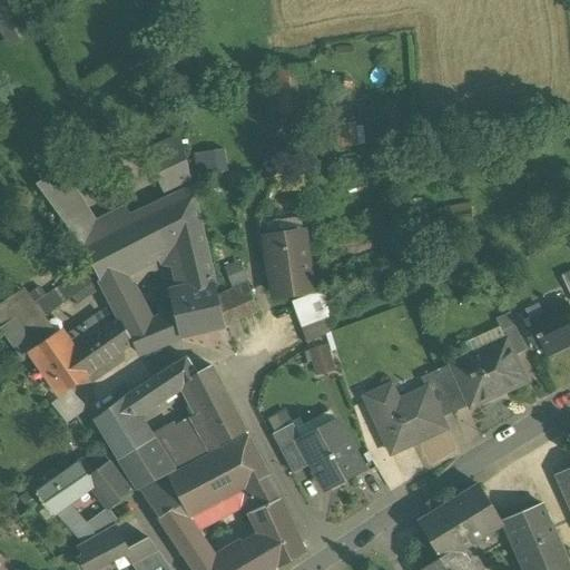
[(9,0),(0,0),(0,33),(7,46),(29,32),(9,0)]
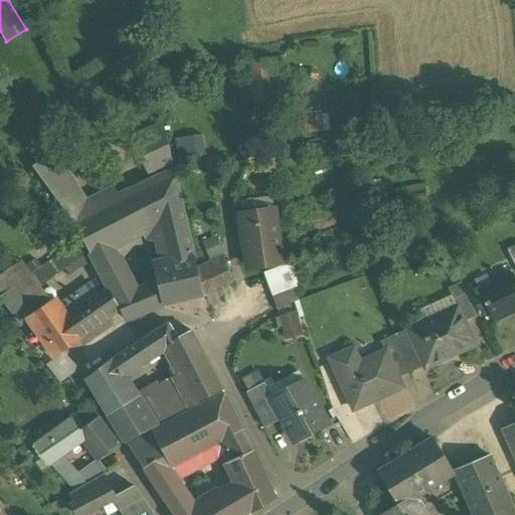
[(304,111),(306,132),(321,131),(319,110),(304,111)]
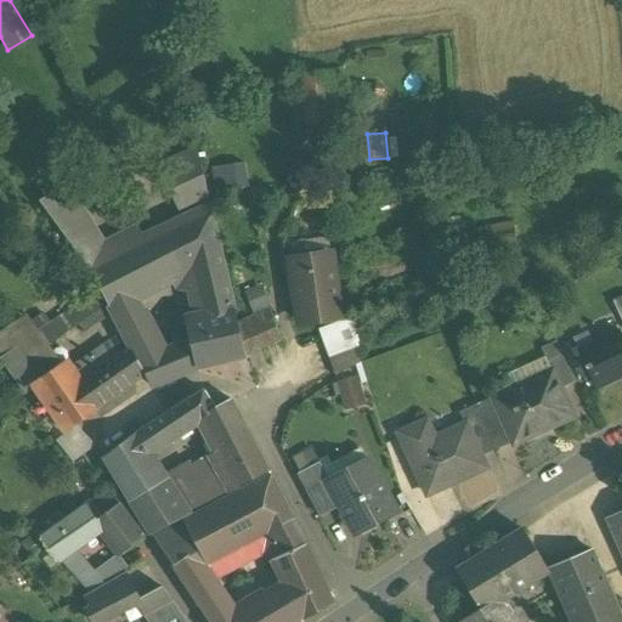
[(215,197),(247,194),(244,162),(213,164),(215,197)]
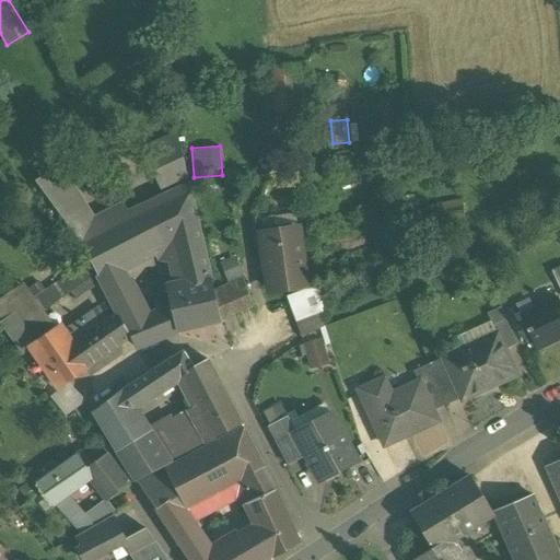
[(184,171),(126,199),(120,211),(128,222),(144,214),(189,194),(184,171)]
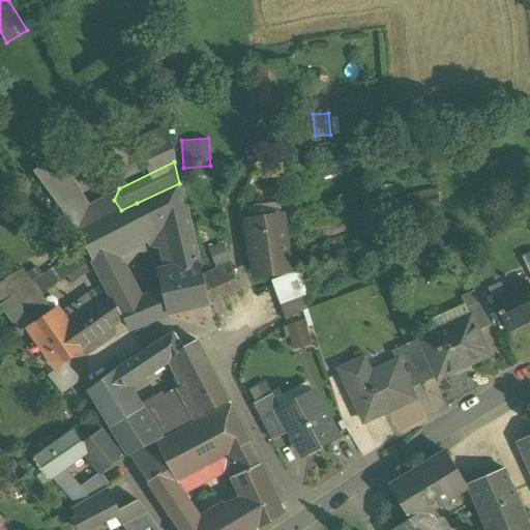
[(179,183),(137,203),(149,234),(151,244),(152,244),(168,247),(172,263),(188,260),(197,259),(179,183)]
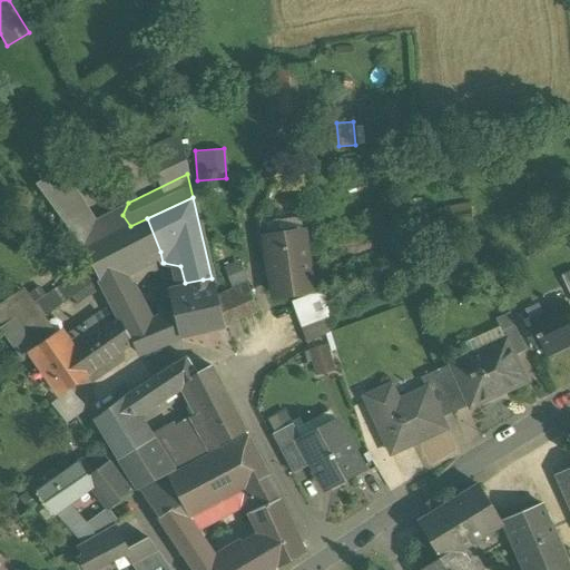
[(123,215),(76,238),(89,261),(91,259),(100,282),(116,274),(160,252),(147,218),(130,226),(123,215)]
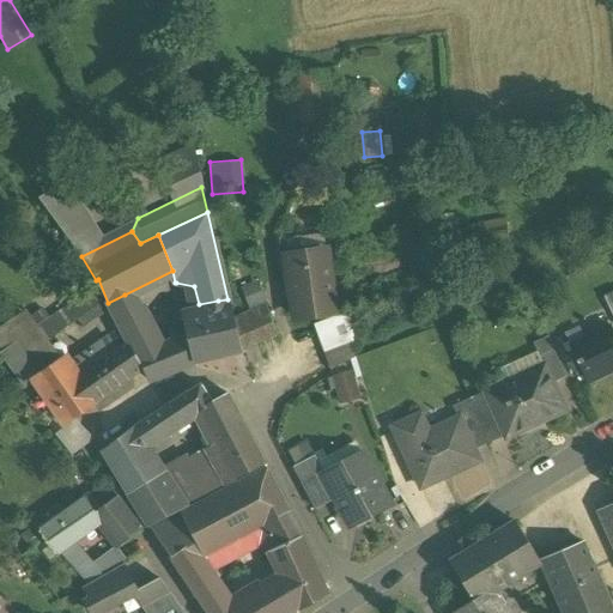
[(322,235),(285,241),(287,256),(325,252),(322,235)]
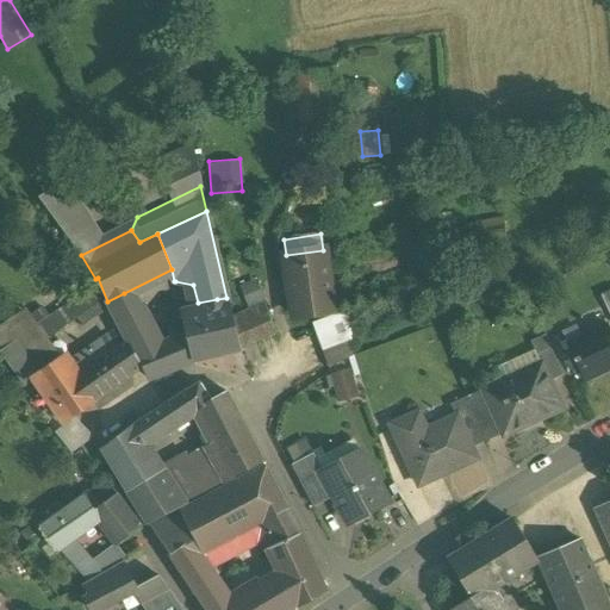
[(323,250),(286,255),(294,316),(331,311),(323,250)]
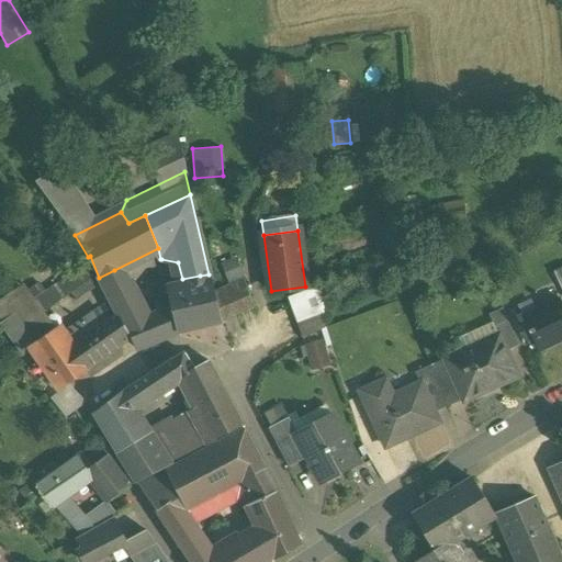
[(178,262),(161,259),(161,265),(168,291),(201,283),(200,276),(182,279),(178,262)]
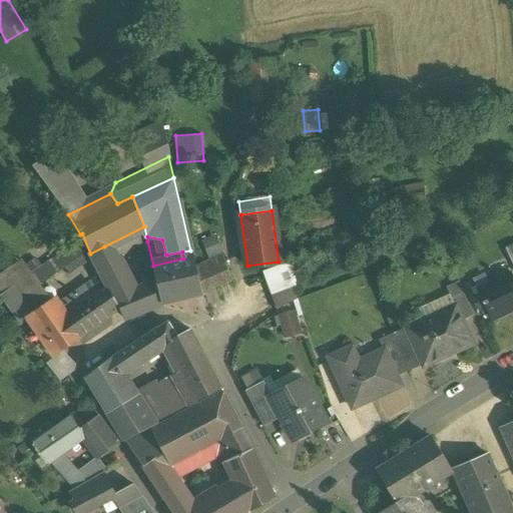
[(90,253),(89,254),(99,272),(113,264),(112,263),(104,246),(90,253)]
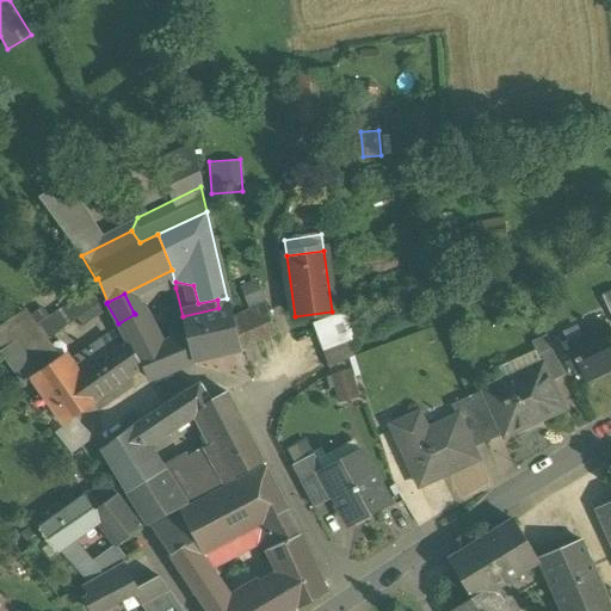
[(229,306),(227,298),(217,300),(218,308),(229,306)]
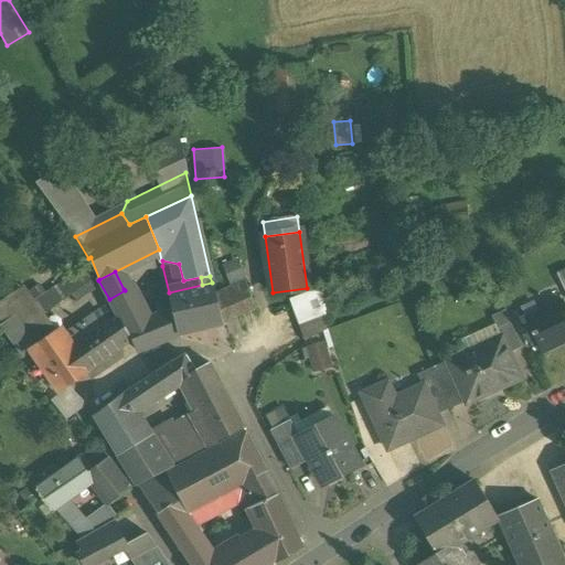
[(202,285),(169,292),(180,336),(223,326),(212,283),(202,285)]
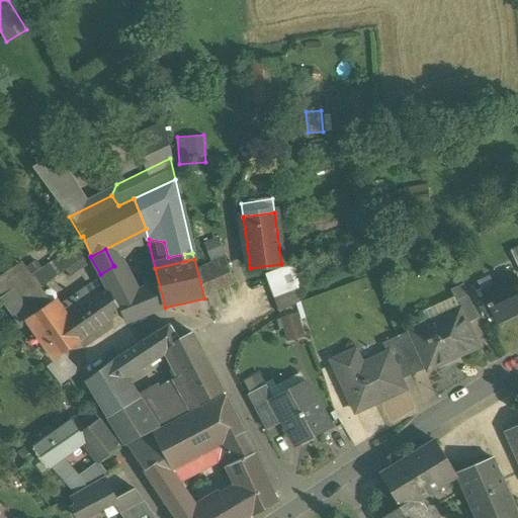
[(140,293),(120,262),(113,265),(114,266),(100,274),(108,290),(115,303),(140,293)]
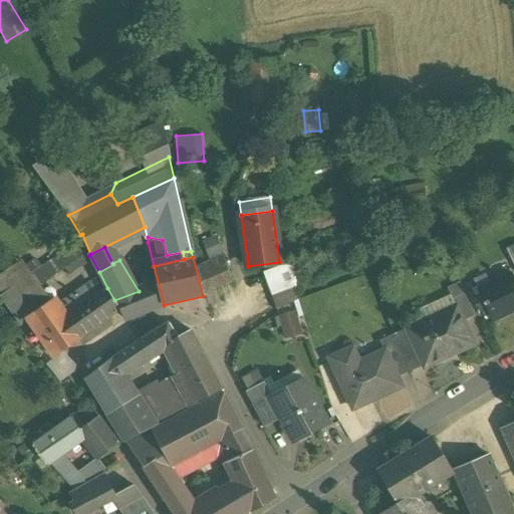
[(291,262),(263,273),(271,296),(295,288),(291,262)]
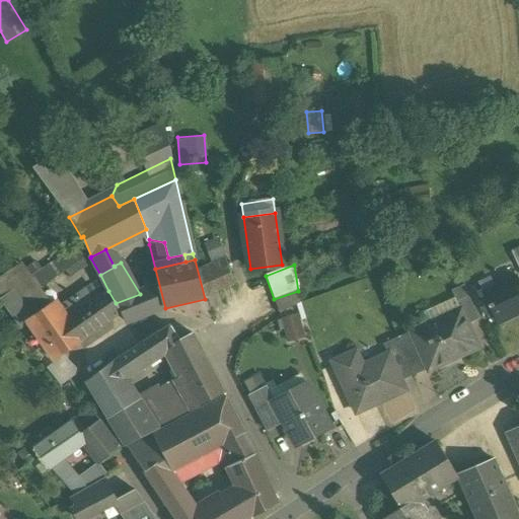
[(515,279),(485,293),(484,292),(482,293),(498,326),(499,325),(499,323),(518,313),(518,283),(516,277),(515,278),(515,279)]
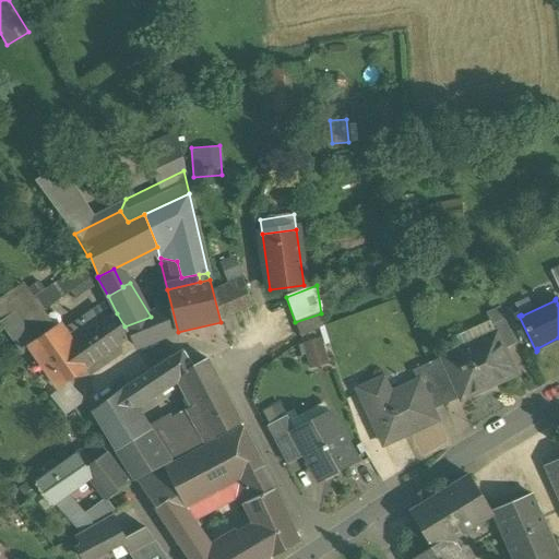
[(102,311),(70,334),(75,342),(107,320),(102,311)]
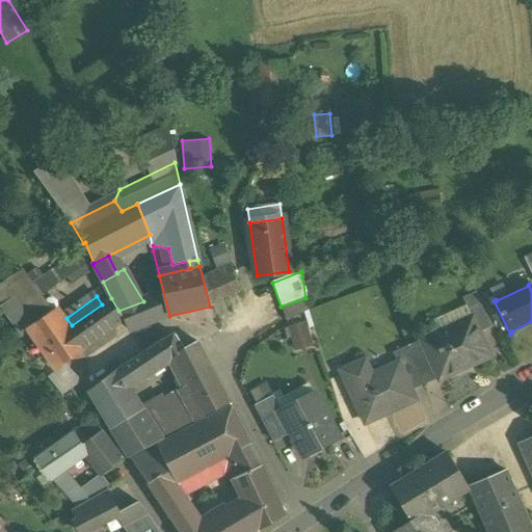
[(34,325),(15,297),(1,307),(22,336),(27,331),(26,330),(34,325)]
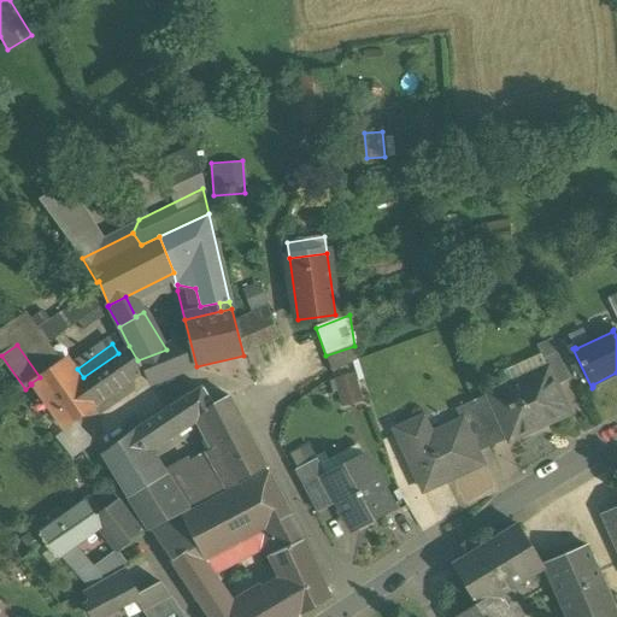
[(118,353),(83,377),(84,380),(77,385),(93,409),(145,372),(137,360),(129,346),(118,353)]
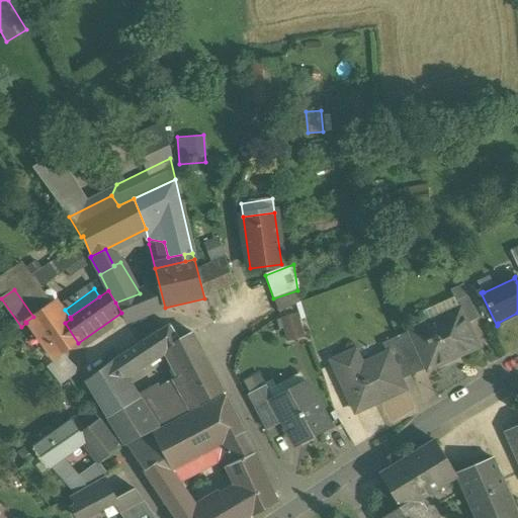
[(273,298),(278,314),(299,303),(297,290),(273,298)]
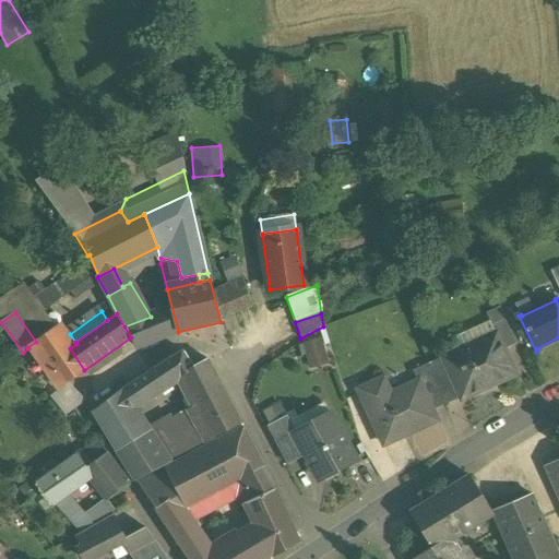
[(516,345),(504,320),(492,326),(496,334),(497,334),(504,351),(516,345)]
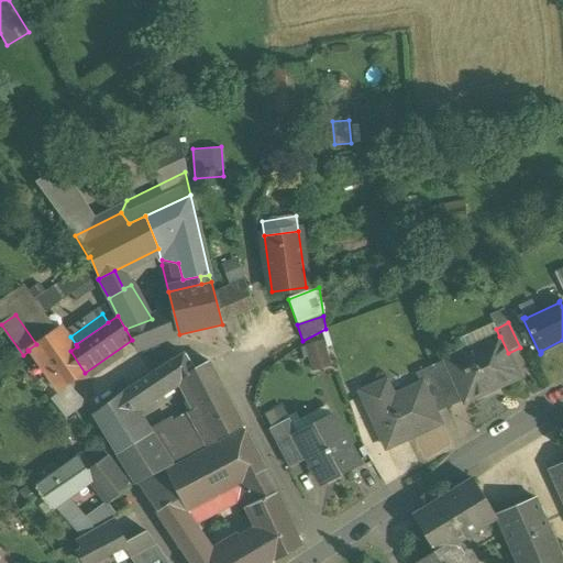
[(70,351),(56,331),(36,344),(28,350),(29,351),(57,392),(85,373),(70,351)]
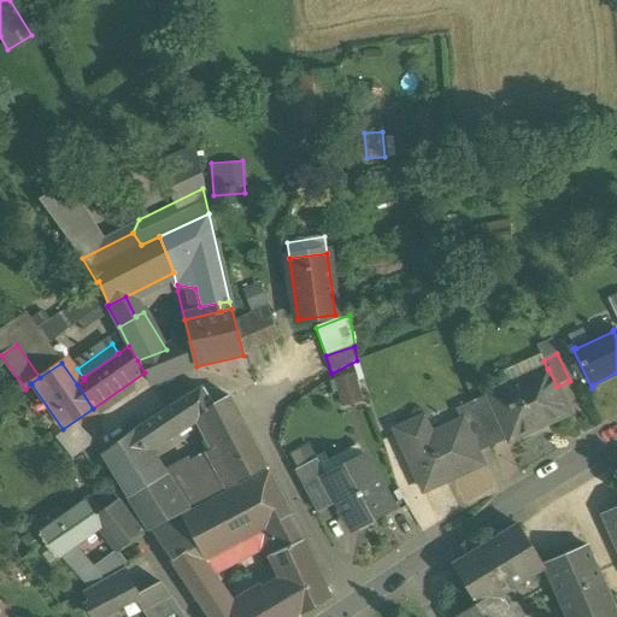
[(327,380),(341,407),(363,397),(350,368),(327,380)]
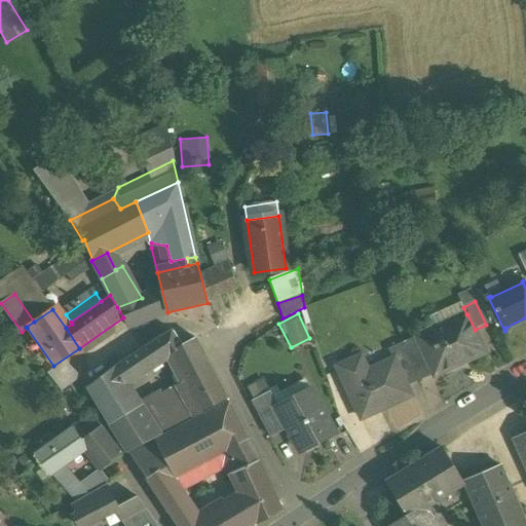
[(466,314),(416,338),(434,375),(435,377),(485,354),(475,330),(467,314),(466,314)]
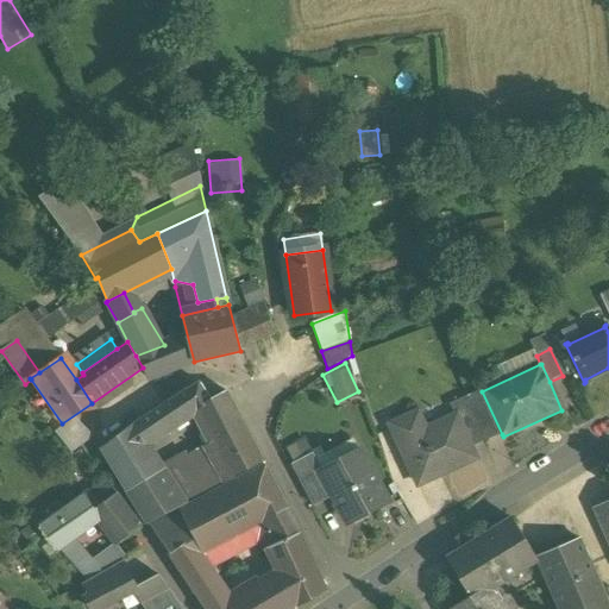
[(199,382),(132,425),(145,445),(198,410),(196,409),(211,401),(199,382)]
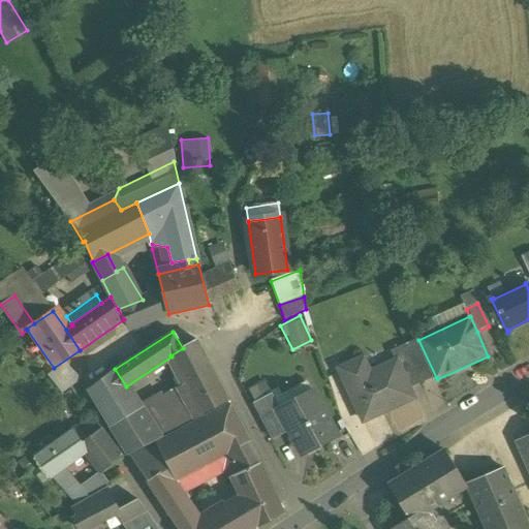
[(183,348),(170,355),(172,356),(179,372),(205,358),(196,340),(183,348)]
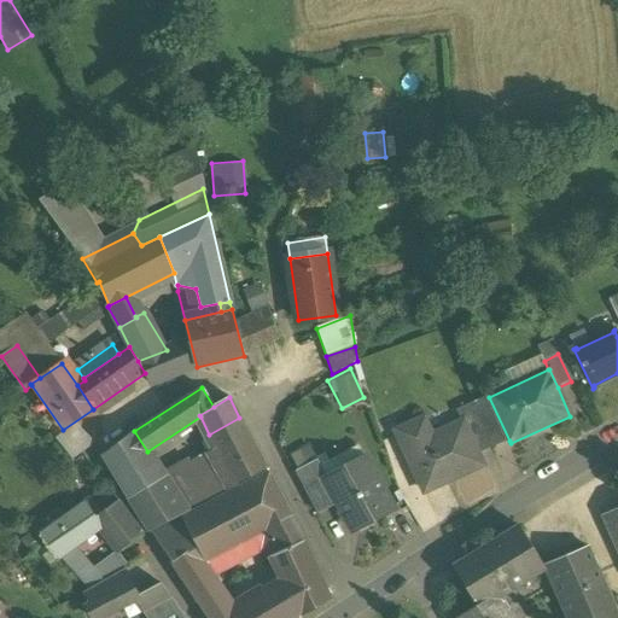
[(509,441),(489,397),(473,403),(494,448),(509,441)]
